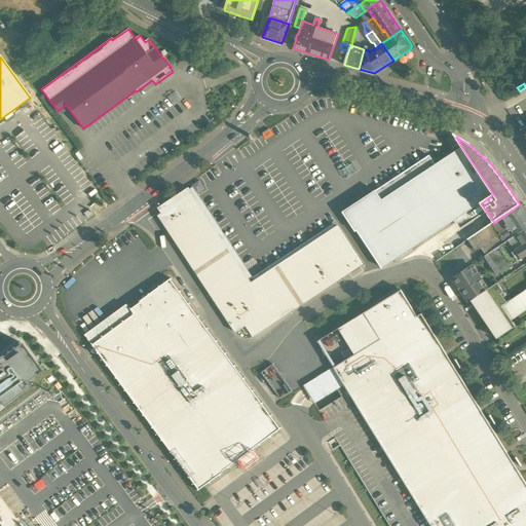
[(429,156),(344,212),(381,269),(466,213),(472,221),(486,212),(481,203),(493,194),(462,148),(436,165),(429,156)]
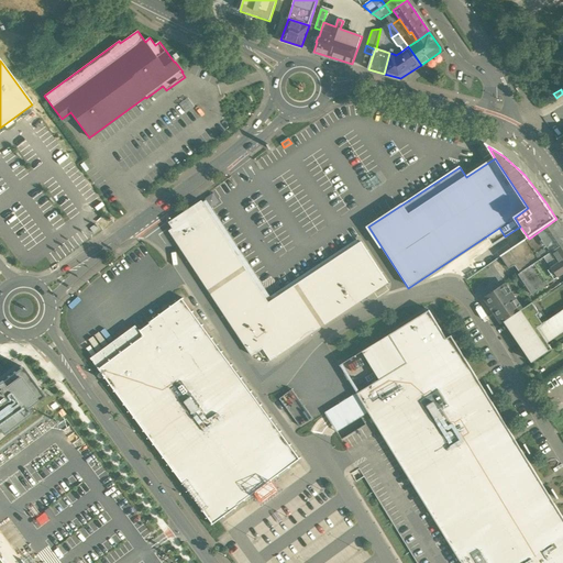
[(266,298),(201,201),(169,223),(173,229),(169,231),(253,357),(263,350),(271,362),(388,284),(361,243),(268,304),(266,298)]
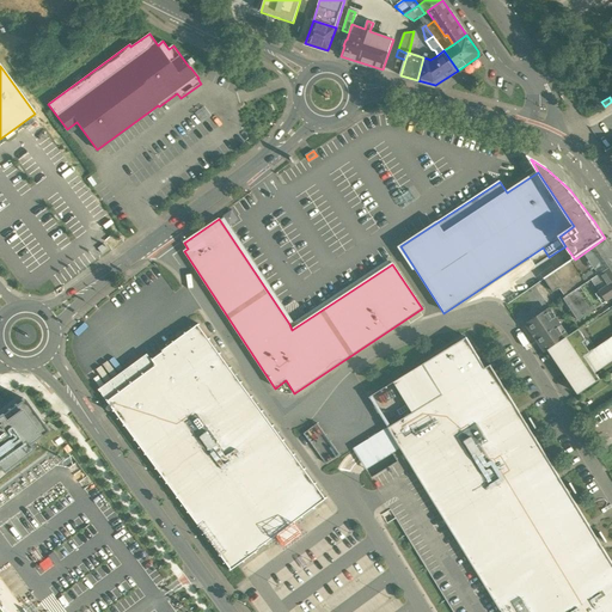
[(611,249),(605,238),(583,254),(595,269),(599,274),(611,264),(611,249)]
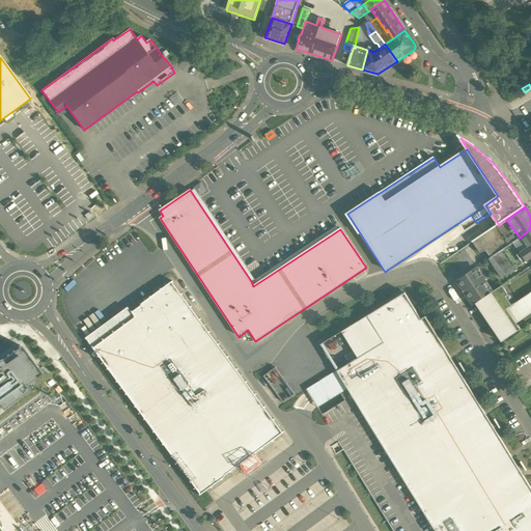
[(87,220),(92,216),(89,212),(84,215),(87,220)]
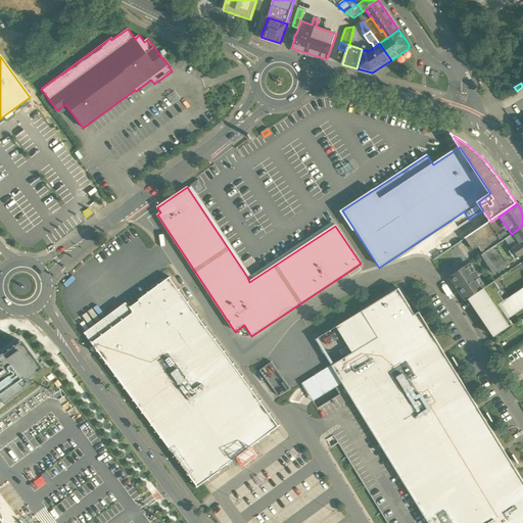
[(491,222),(489,223),(498,237),(501,236),(509,230),(498,217),(491,222)]
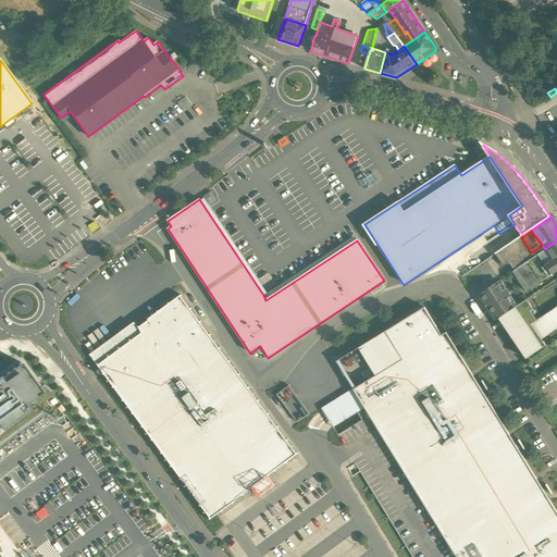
[(521,237),(505,248),(512,260),(509,263),(515,271),(536,256),(533,251),(531,252),(521,237)]
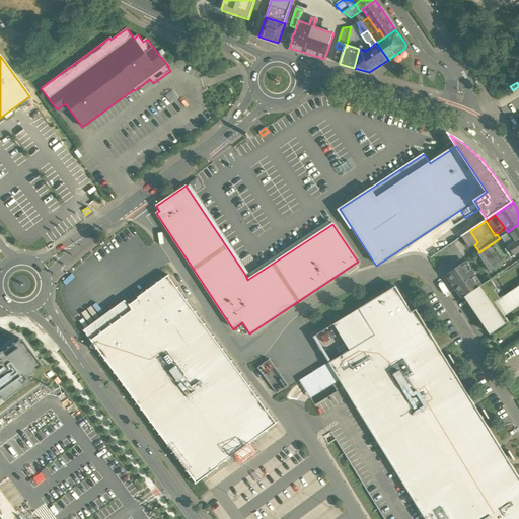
[(510,240),(506,235),(518,226),(518,224),(508,232),(500,238),(479,252),(477,253),(491,272),(518,252),(518,248),(512,238),(510,240)]
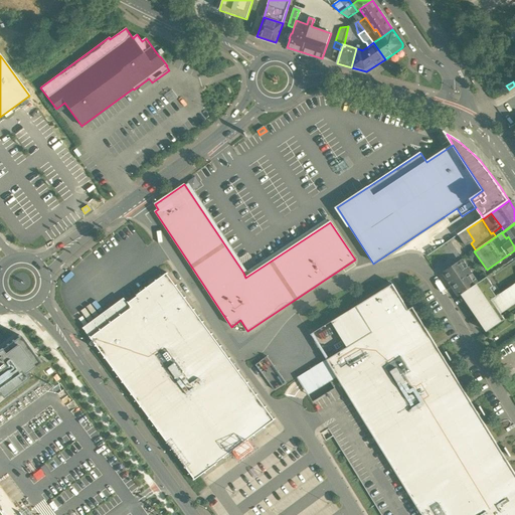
[(514,224),(502,233),(506,238),(508,236),(514,246),(514,224)]
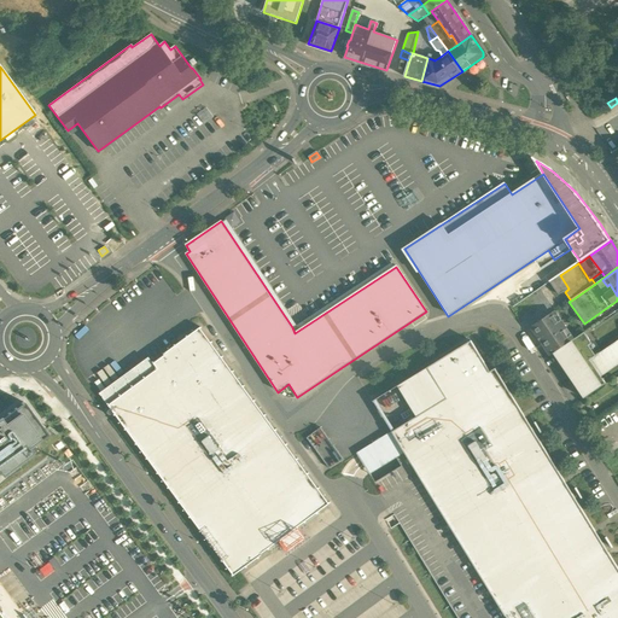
[(601,272),(592,279),(595,284),(605,277),(601,272)]
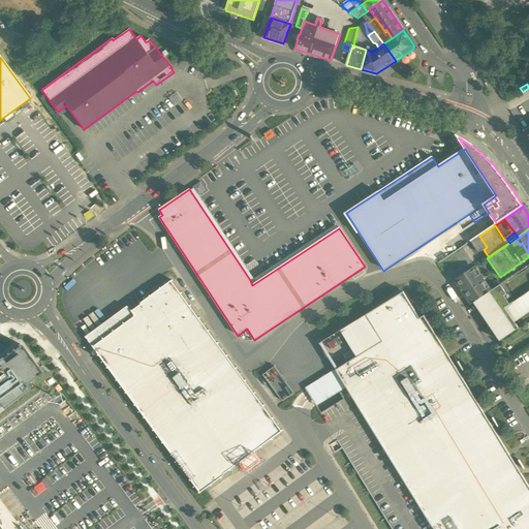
[(479,236),(470,242),(478,253),(484,250),(487,247),(479,236)]
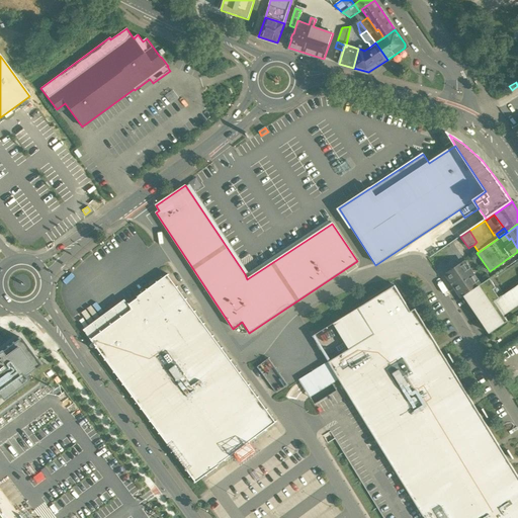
[(468,270),(462,262),(446,273),(451,280),(449,281),(453,287),(455,285),(462,296),(463,296),(479,286),(468,270)]
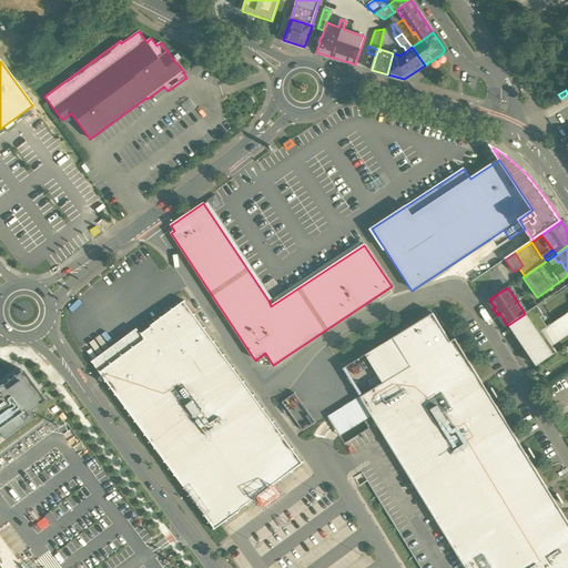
[(184,301),(140,334),(143,338),(98,372),(213,528),(259,495),(265,505),(272,499),(280,494),(273,485),(303,463),(184,301)]
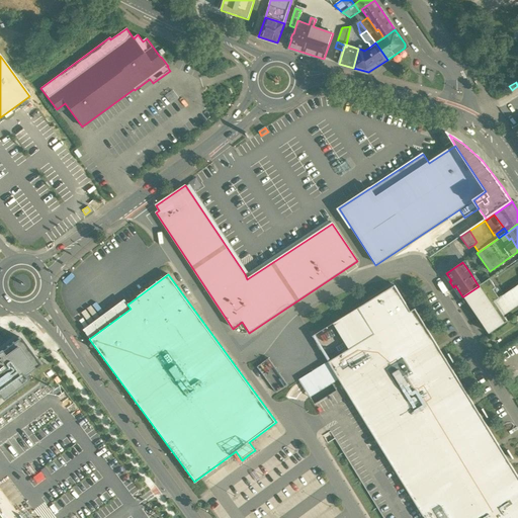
[(490,278),(479,286),(504,324),(508,322),(503,315),(494,301),(502,296),(501,295),(499,297),(494,289),(496,288),(490,278)]
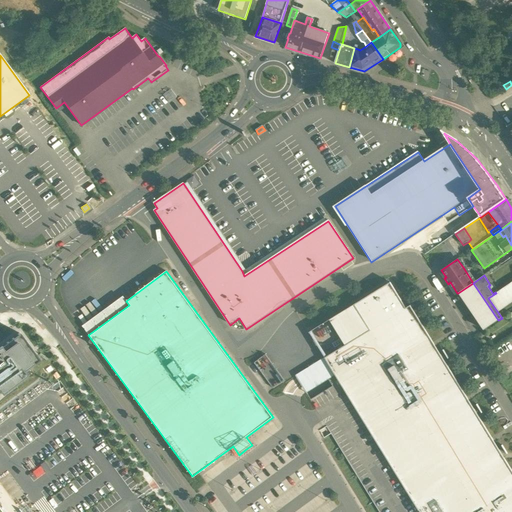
[(390,282),(330,319),(346,345),(296,376),(306,392),(335,374),(419,511),(511,511),(511,469),(410,305),(406,307),(390,282)]
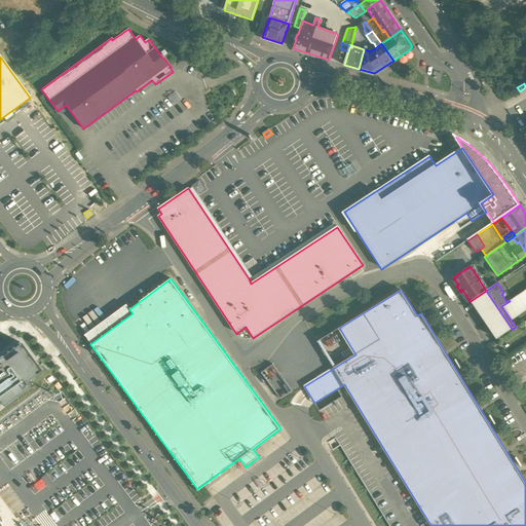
[(525,290),(510,301),(501,306),(511,320),(525,309),(525,290)]
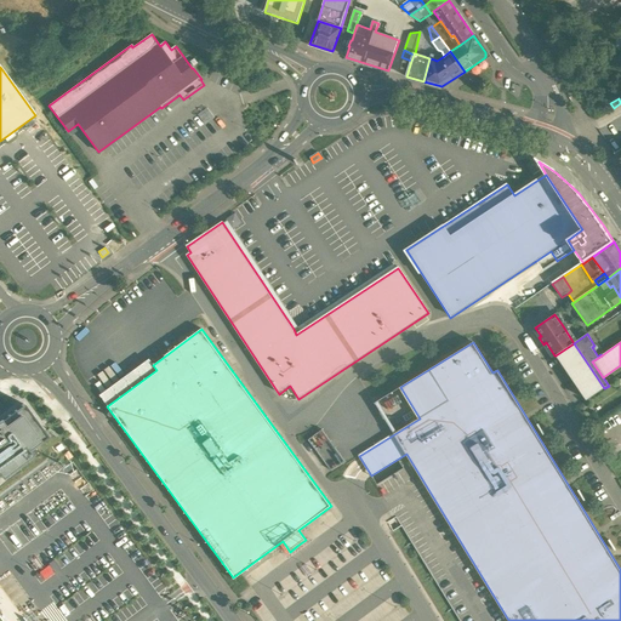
[(574,343),(556,355),(581,393),(582,392),(588,399),(604,388),(574,343)]
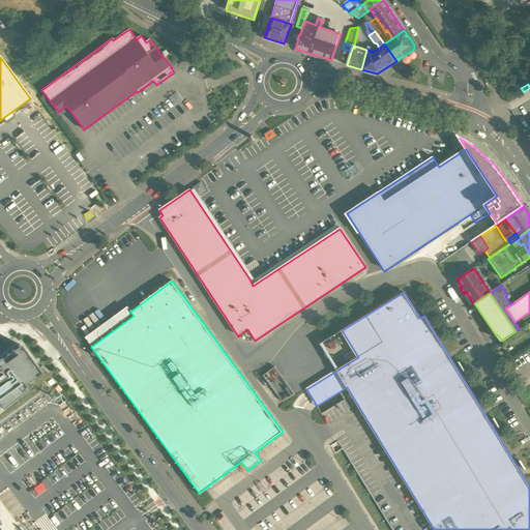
[(94,312),(83,320),(87,324),(91,330),(101,323),(94,312)]
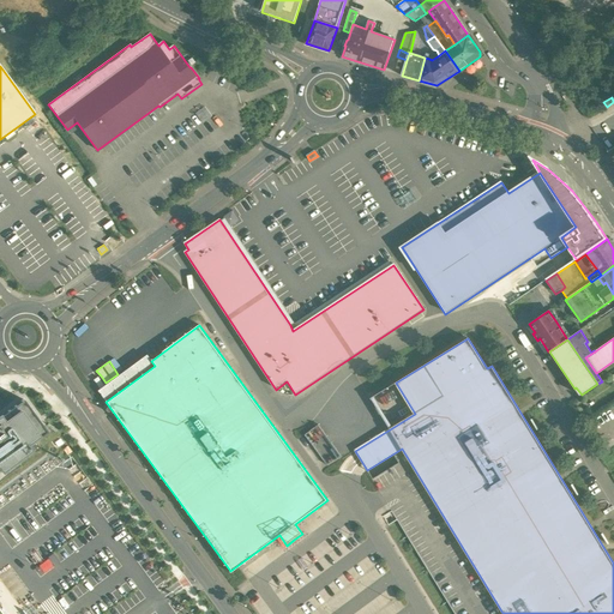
[(32,446),(49,433),(23,398),(0,416),(0,479),(36,451),(32,446)]
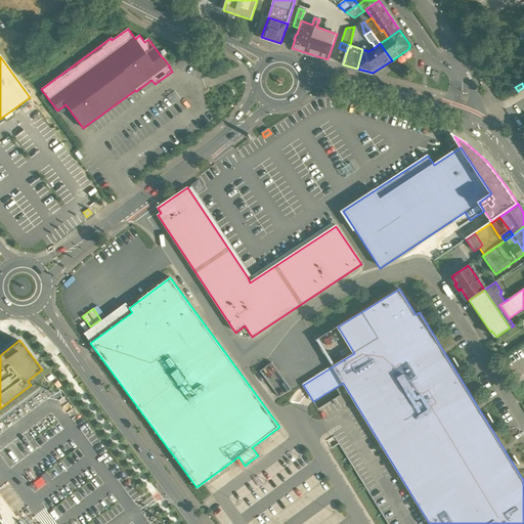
[(274,361),(262,368),(279,397),(292,390),(274,361)]
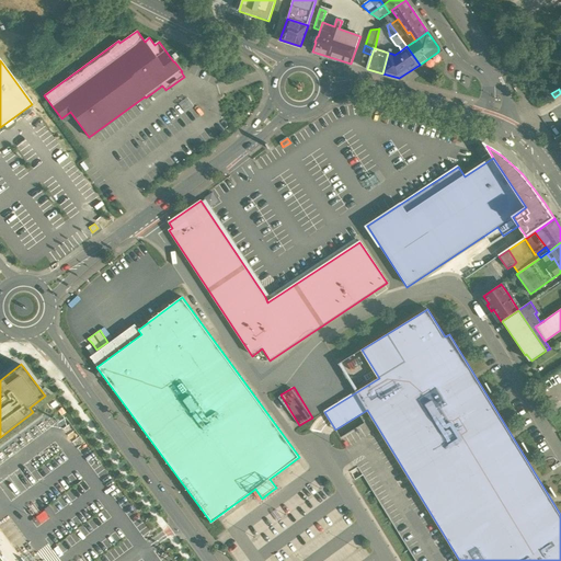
[(551,485),(548,488),(553,497),(557,495),(551,485)]
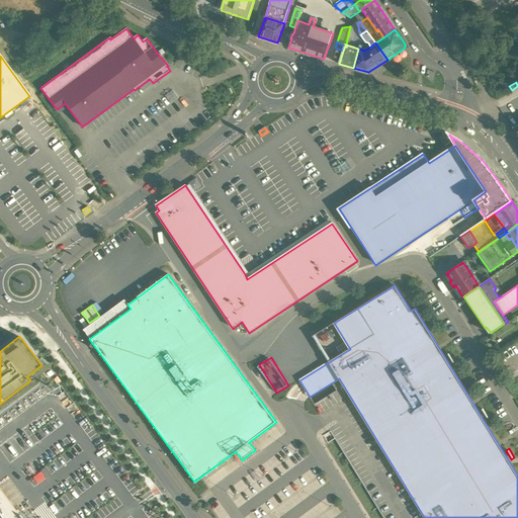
[(0,489),(0,517),(21,517),(16,511),(0,489)]
